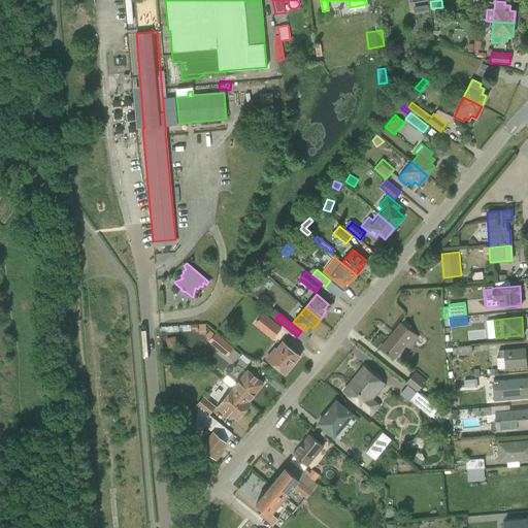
[(270,320),(262,330),(272,338),(281,328),(270,320)]
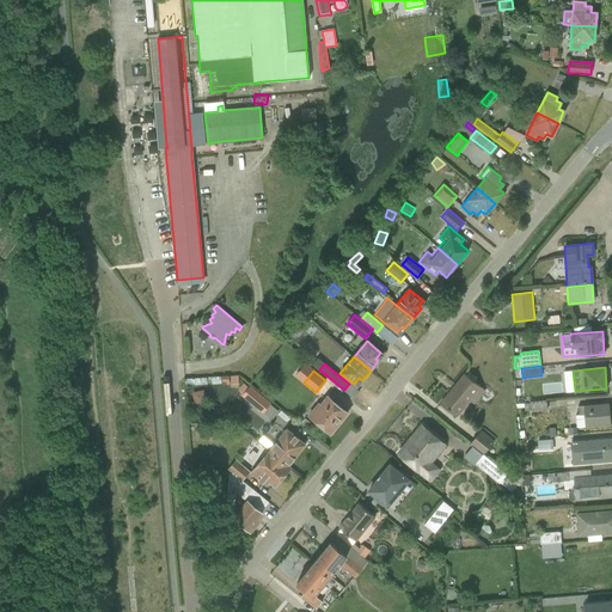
[(440,403),(457,417),(470,402),(473,404),(485,391),(465,373),(440,403)]
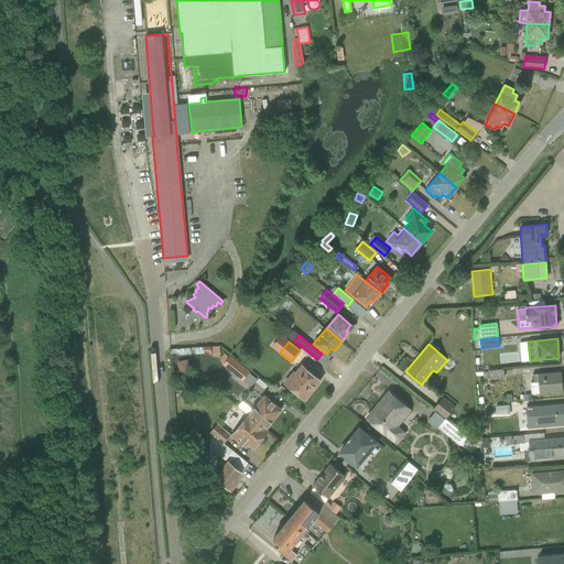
[(230,356),(224,365),(242,380),(249,371),(230,356)]
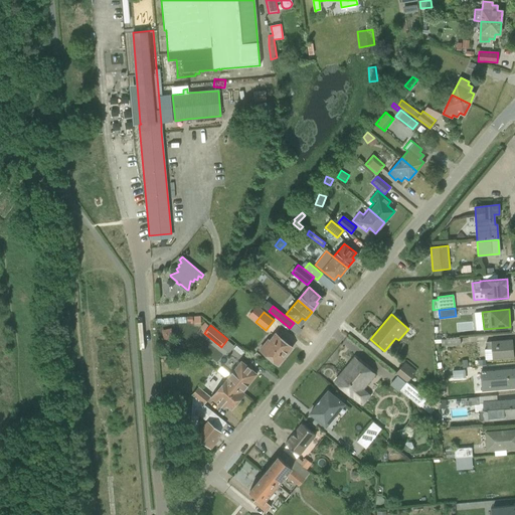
[(260,349),(271,358),(279,364),(292,348),(276,334),(268,343),(267,341),(260,349)]
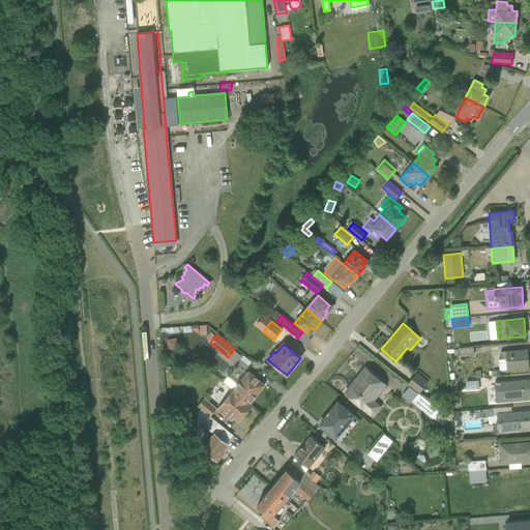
[(499,371),(529,367),(527,350),(500,351),(501,359),(498,359),(499,371)]
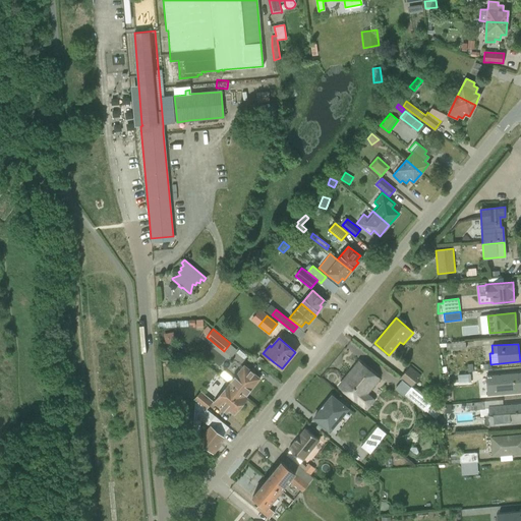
[(381,379),(358,360),(337,386),(366,411),(375,401),(367,394),(381,379)]
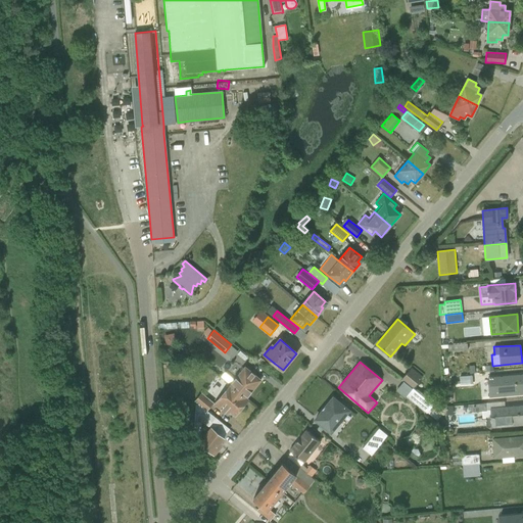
[(245,367),(231,384),(246,397),(260,380),(245,367)]
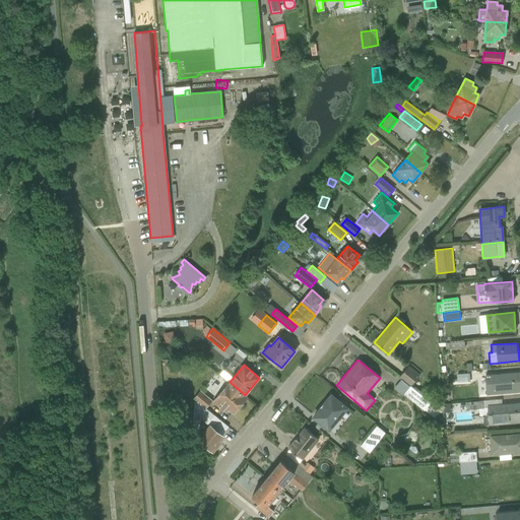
[(410,387),(419,374),(408,366),(399,378),(401,379),(410,387)]
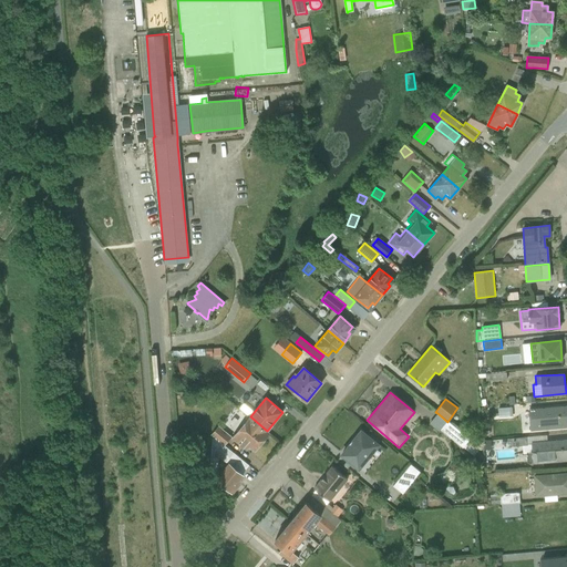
[(531,430),(566,426),(566,415),(566,414),(566,412),(566,406),(528,410),(531,430)]
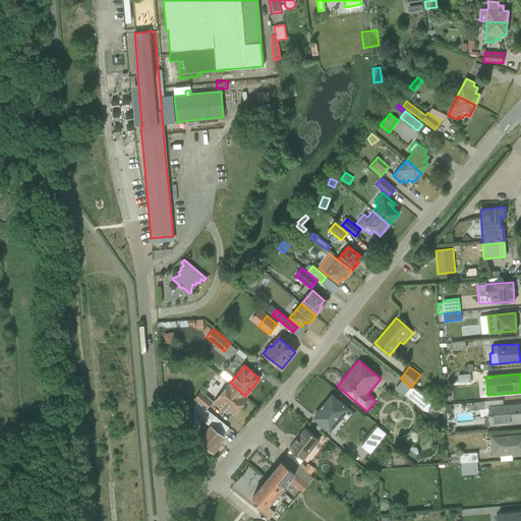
[(402,380),(394,389),(402,397),(404,394),(425,411),(436,418),(441,412),(411,388),(402,380)]
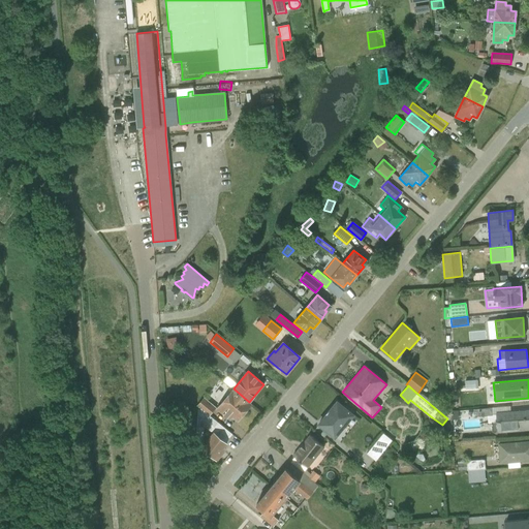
[(217,409),(221,413),(229,419),(232,415),(238,421),(251,404),(249,402),(234,389),(217,409)]
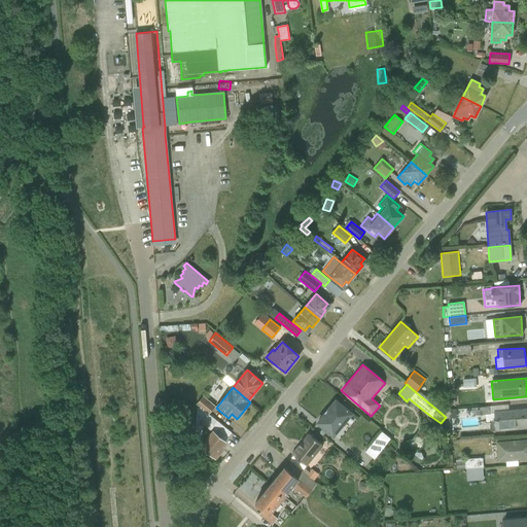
[(202,396),(196,403),(208,414),(214,406),(202,396)]
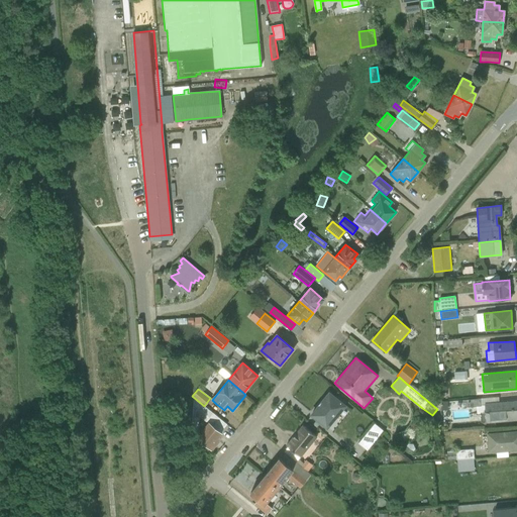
[(309,414),(327,429),(347,405),(329,391),(309,414)]
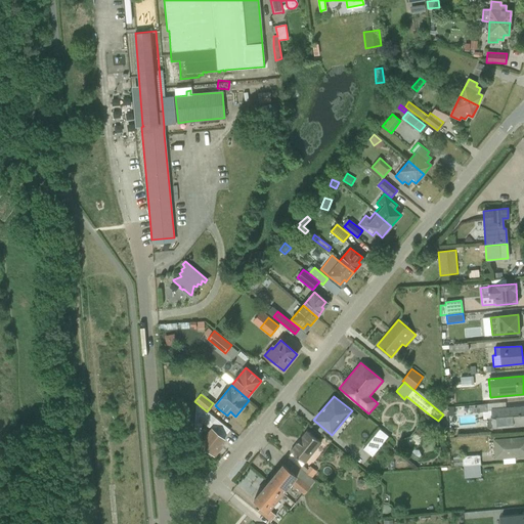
[(207,411),(194,401),(195,410),(211,424),(209,427),(212,429),(200,443),(214,455),(221,446),(219,445),(224,438),(223,438),(230,430),(207,411)]
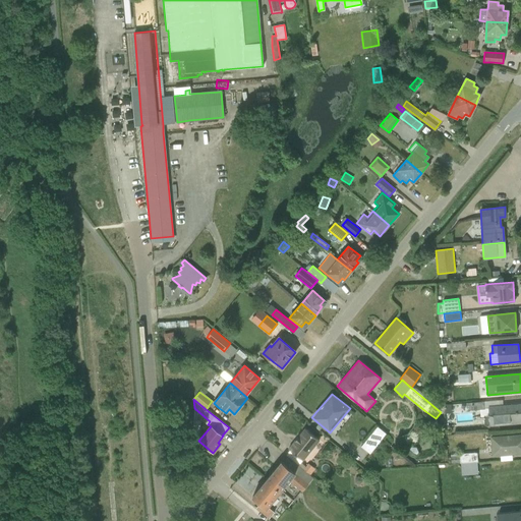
[(520,404),(484,407),(484,402),(466,403),(466,410),(479,409),(480,417),(484,416),(484,425),(520,422),(520,404)]
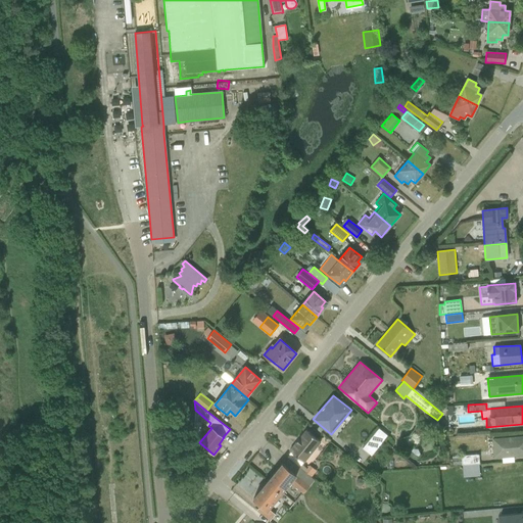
[(445,415),(454,414),(453,406),(444,407),(445,415)]
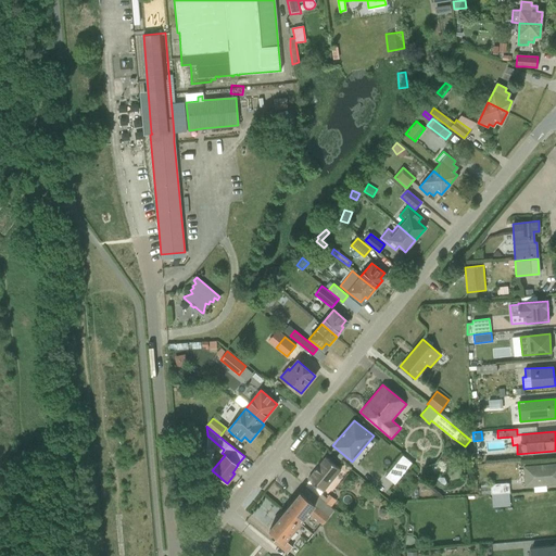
[(384,477),(394,484),(413,464),(403,455),(384,477)]
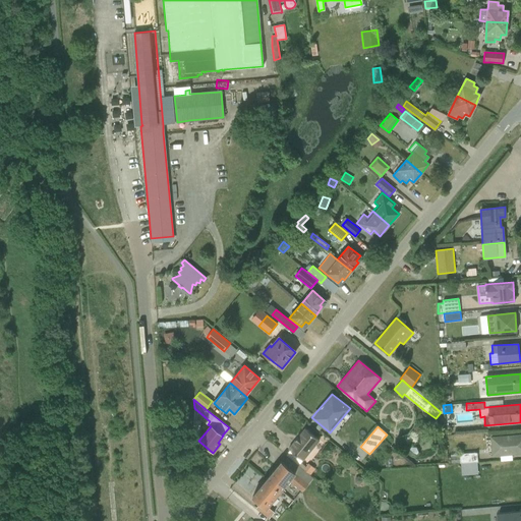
[(288,449),(303,461),(320,441),(304,428),(288,449)]
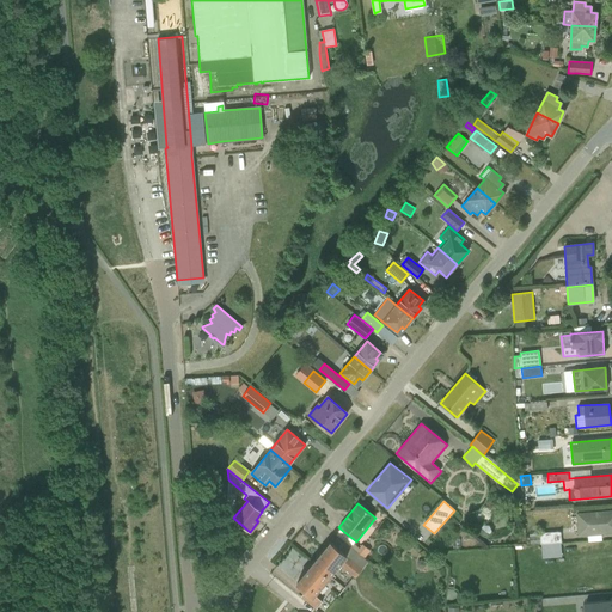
[(611,532),(611,510),(576,514),(577,536),(611,532)]
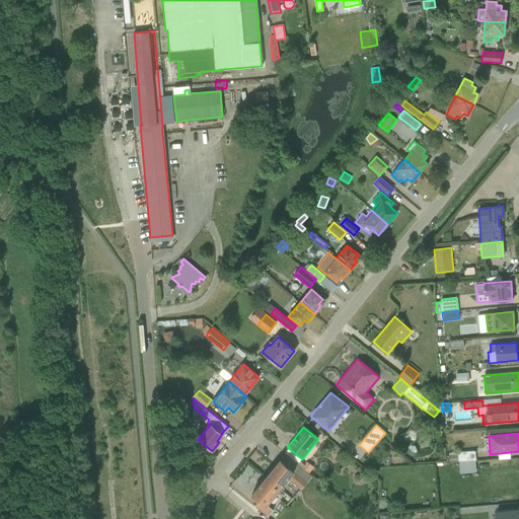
[(458,461),(474,460),(474,452),(457,452),(458,461)]
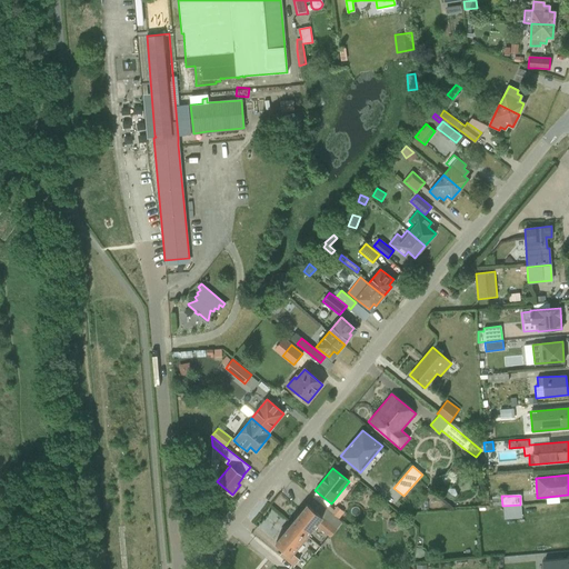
[(306,505),(290,523),(307,537),(316,526),(330,537),(337,529),(306,505)]
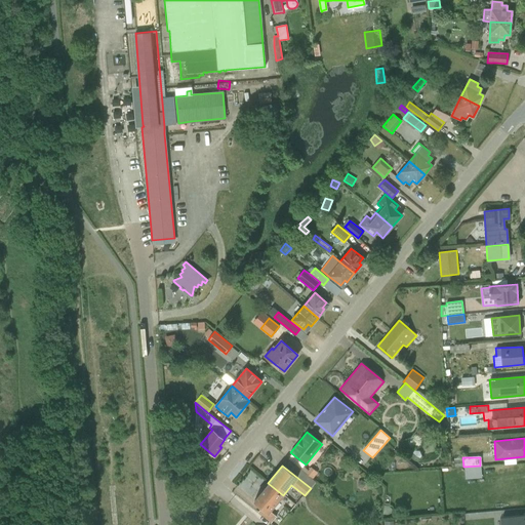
[(300,469),(313,479),(318,473),(311,468),(309,471),(303,466),(300,469)]
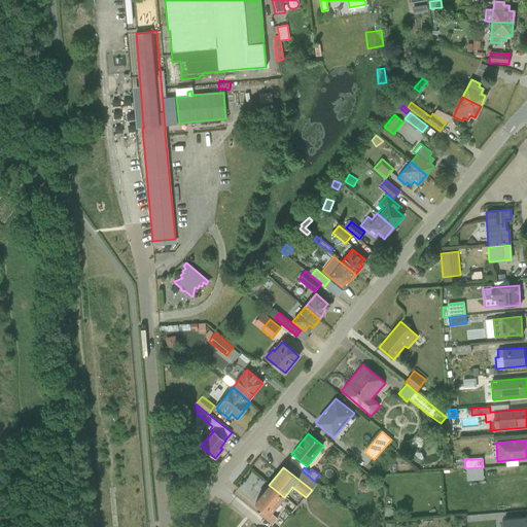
[(277,518),(271,513),(284,497),(269,485),(255,502),(264,508),(258,515),(272,525),(277,518)]
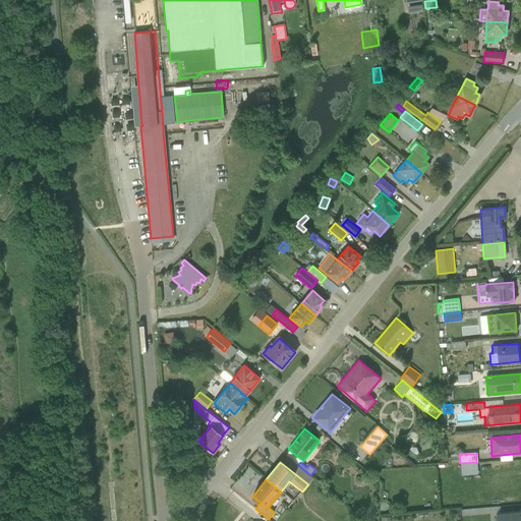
[(520,520),(520,510),(497,513),(497,520),(520,520)]
